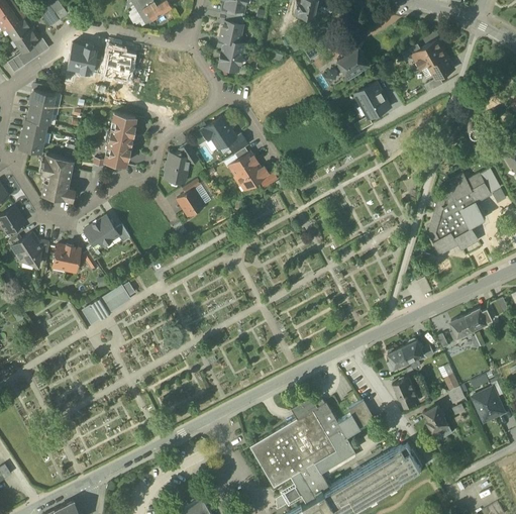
[(0,0),(0,25),(4,31),(7,29),(25,17),(21,11),(16,15),(8,5),(11,3),(8,0),(0,0)]
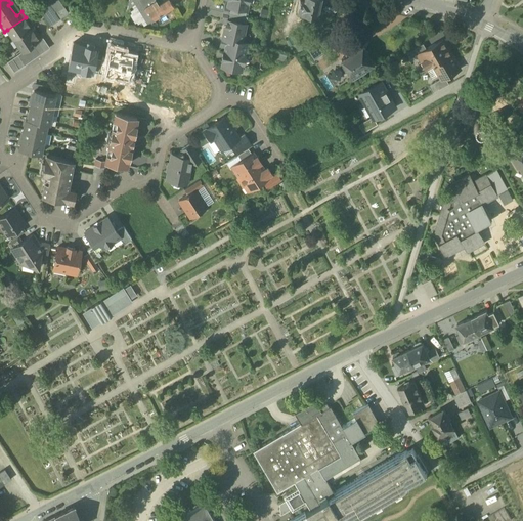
[(55,0),(49,5),(55,15),(64,9),(57,0),(55,0)]
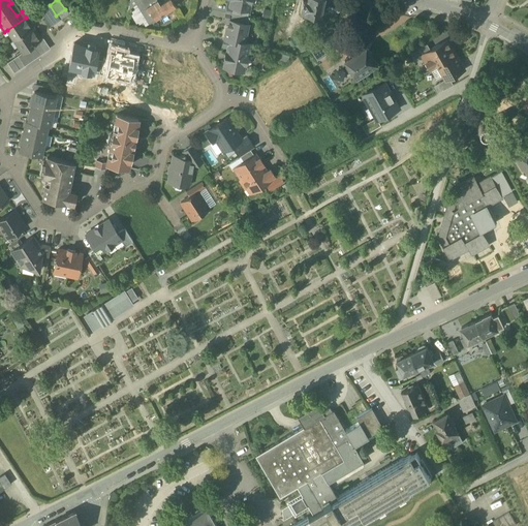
[(133,9),(137,6),(133,0),(131,0),(129,11),(133,9)]
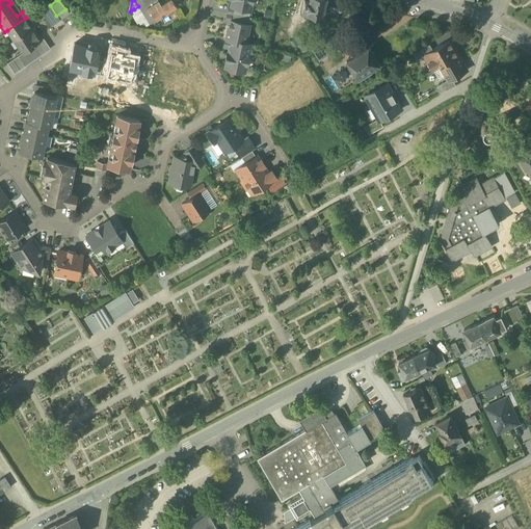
[(161,7),(156,0),(147,0),(138,6),(151,27),(177,9),(171,1),(161,7)]
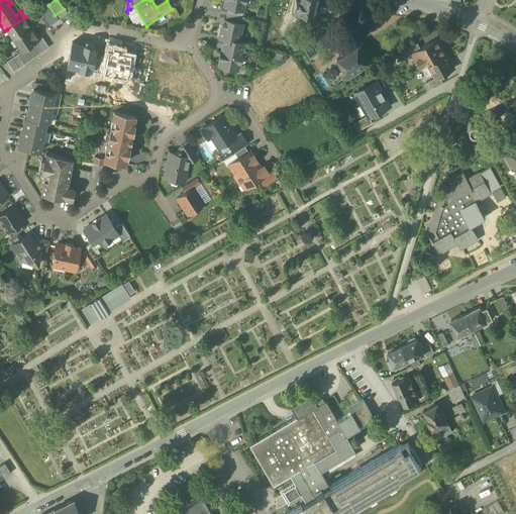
[(222,0),(226,1),(225,7),(225,8),(235,10),(234,17),(242,19),(245,5),(245,0),(222,0)]
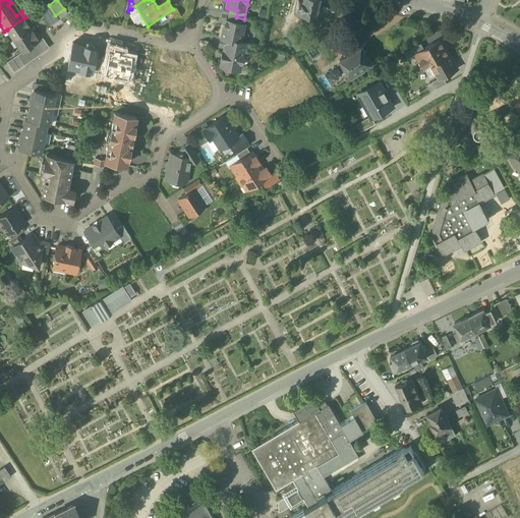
[(296,15),(315,20),(320,0),(319,0),(303,0),(302,3),(298,2),(296,15)]
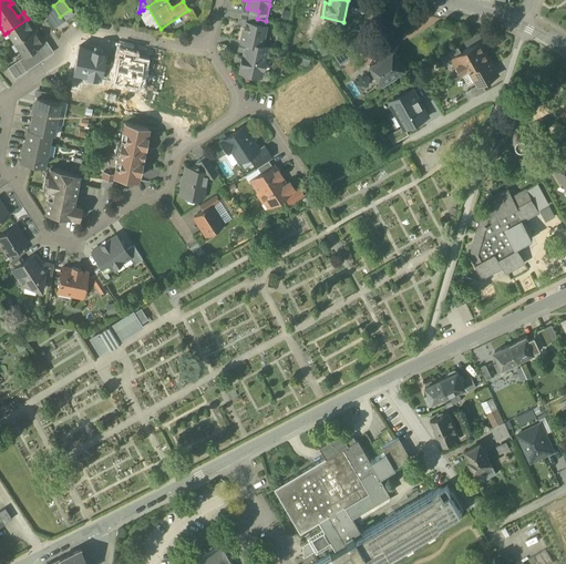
[(156,31),(161,29),(147,7),(143,10),(145,13),(141,16),(143,18),(141,19),(147,28),(148,27),(150,29),(154,27),(156,31)]
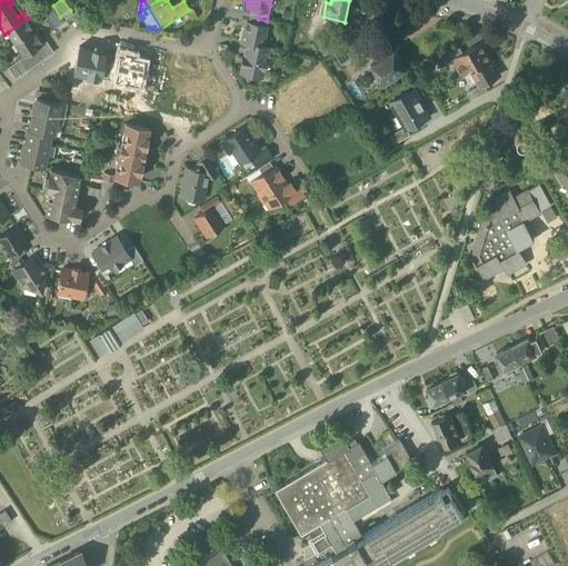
[(257,19),(258,19),(259,11),(248,9),(248,8),(246,8),(243,16),(257,19)]
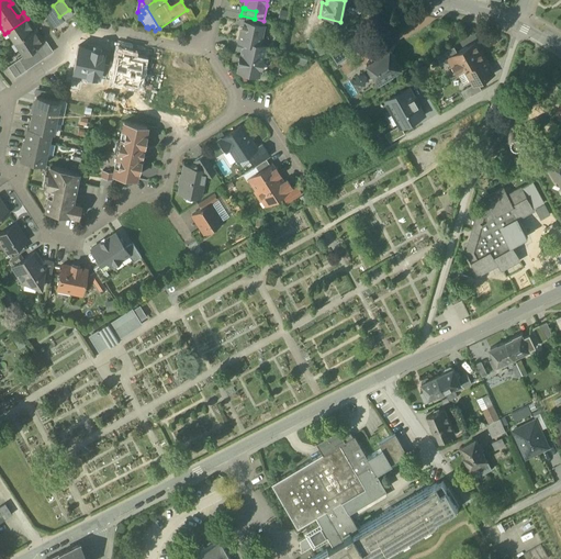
[(370,21),(378,22),(380,11),(372,9),(370,21)]
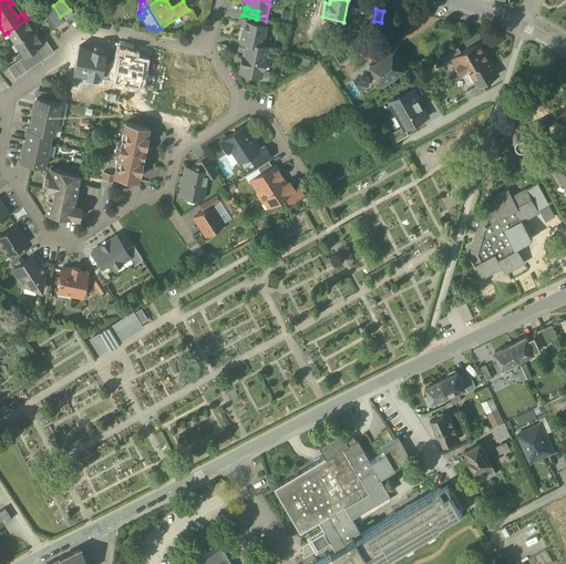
[(255,27),(256,19),(243,16),(242,23),(246,24),(255,27)]
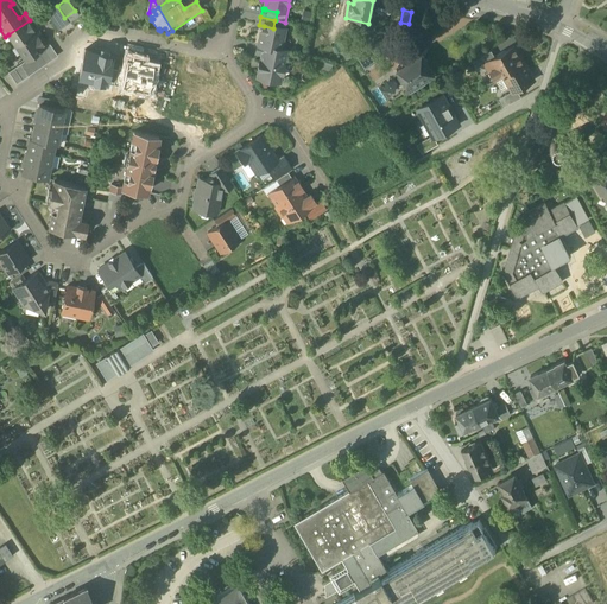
[(30,20),(8,35),(18,49),(36,36),(31,29),(35,27),(30,20)]
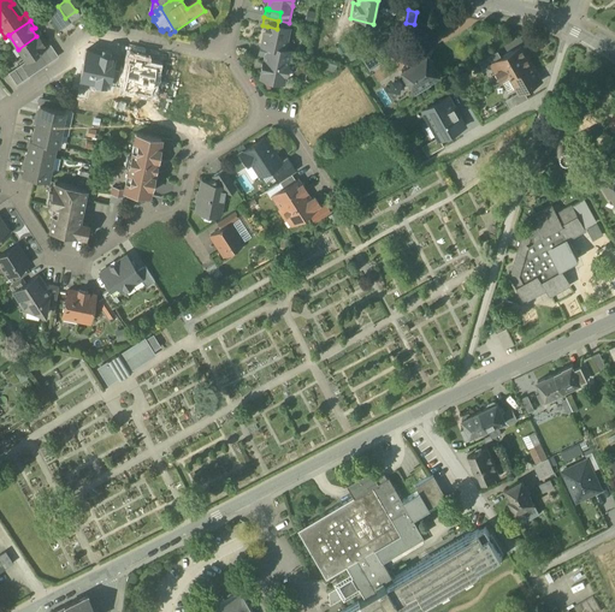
[(267,27),(262,47),(277,51),(284,53),(291,23),(289,23),(279,21),(278,21),(277,29),(267,27)]
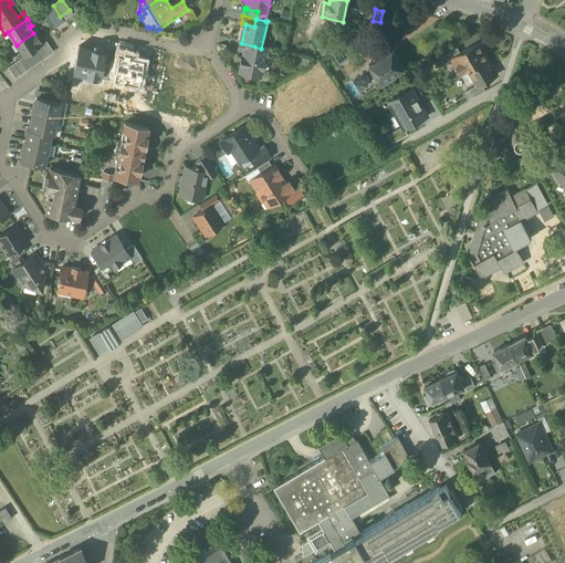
[(35,32),(33,33),(17,45),(25,58),(31,54),(37,51),(42,47),(44,44),(35,32)]
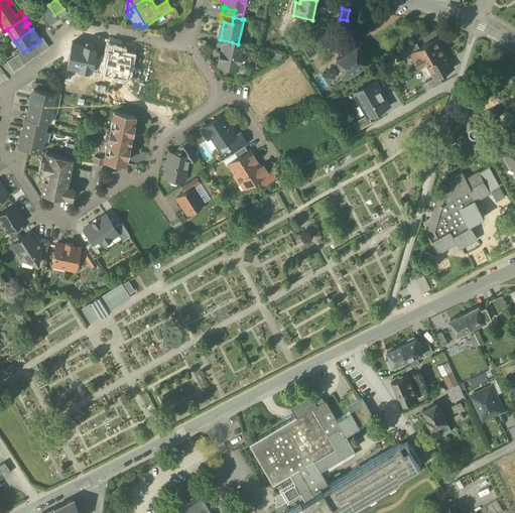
[(40,40),(38,42),(44,52),(49,49),(42,39),(40,40)]
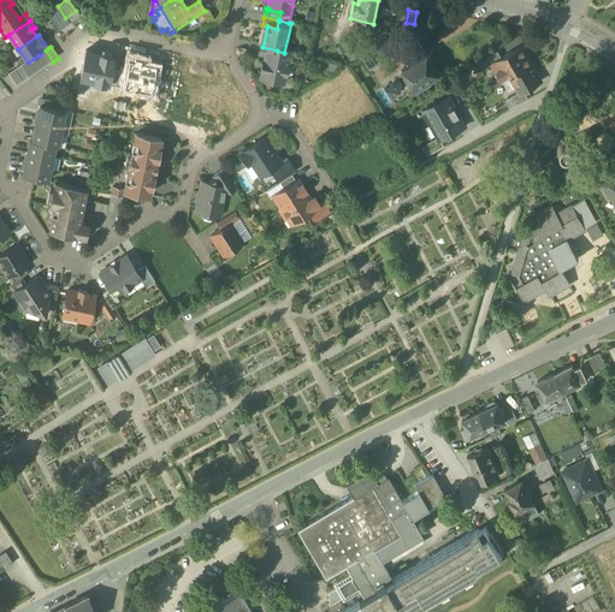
[(276,59),(277,51),(262,47),(261,47),(260,57),(266,58),(266,57),(276,59)]
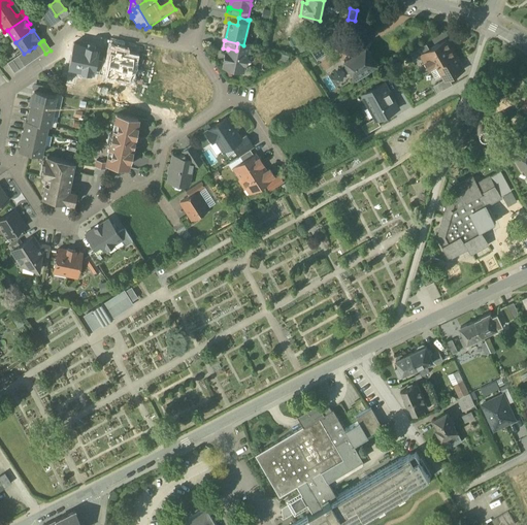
[(309,51),(318,62),(329,55),(321,42),(315,47),(309,51)]
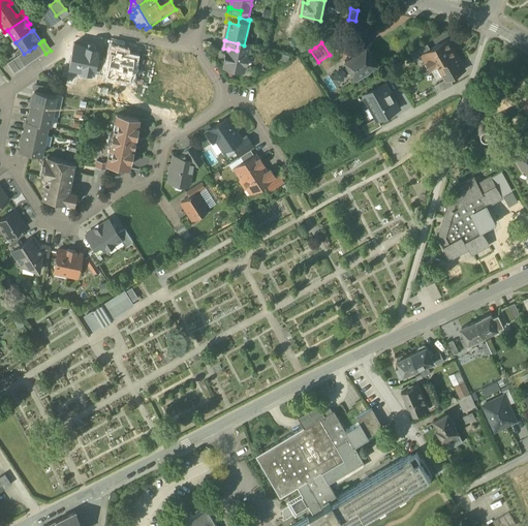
[(431,72),(439,68),(458,58),(448,42),(432,52),(423,57),(423,58),(431,72)]
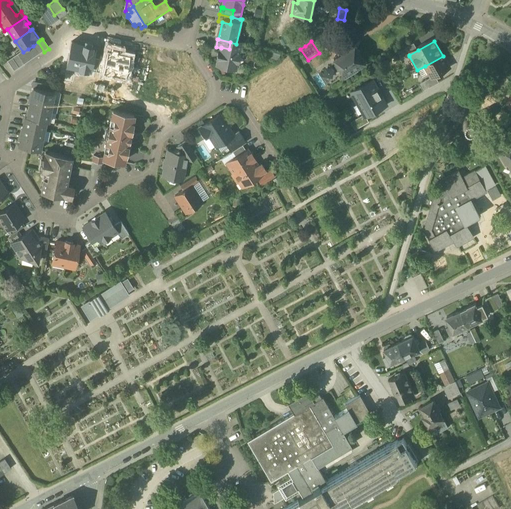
[(38,42),(33,46),(39,55),(44,52),(38,42)]
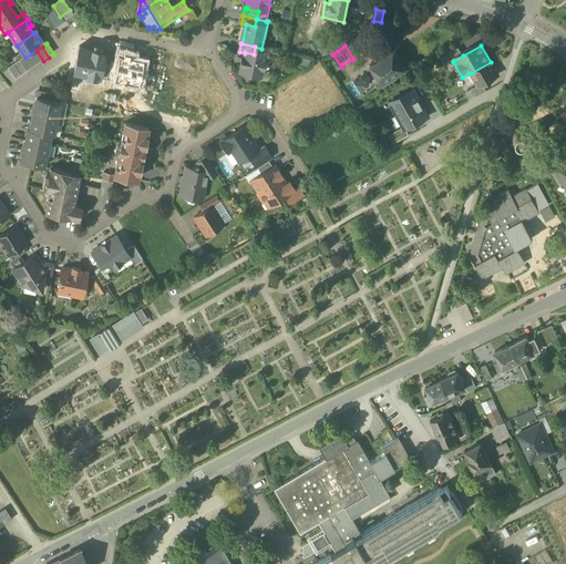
[(245,52),(245,53),(244,59),(243,59),(240,67),(242,68),(240,74),(260,79),(263,71),(264,71),(266,63),(265,62),(267,50),(261,49),(255,47),(254,54),(245,52)]
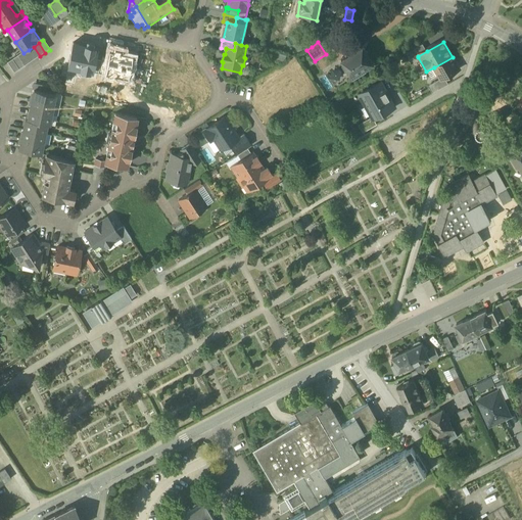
[(86,47),(74,45),(68,68),(82,72),(81,76),(89,77),(89,73),(92,74),(95,59),(98,50),(94,49),(95,45),(87,44),(86,47)]
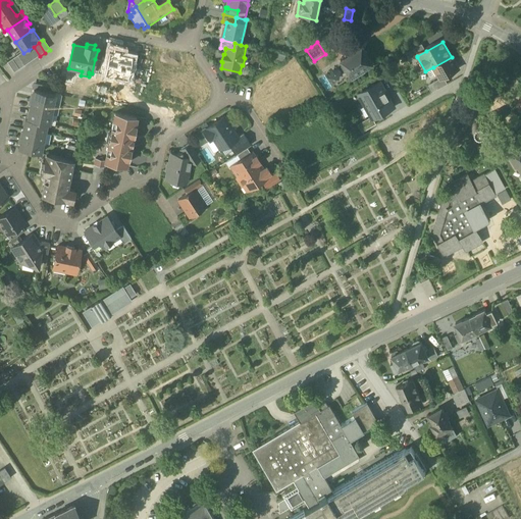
[(407,55),(410,61),(417,57),(417,56),(426,51),(422,46),(407,55)]
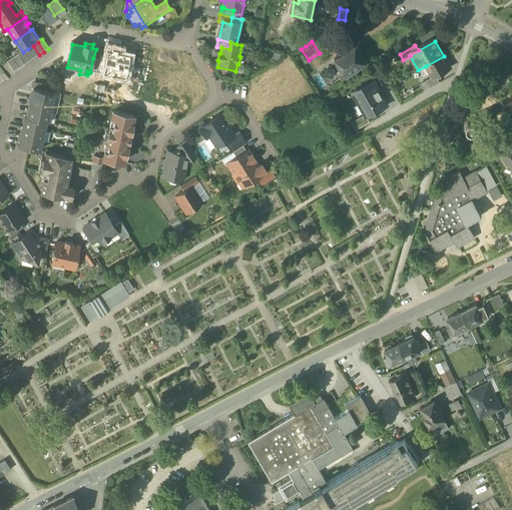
[(33,46),(28,49),(34,59),(39,55),(33,46)]
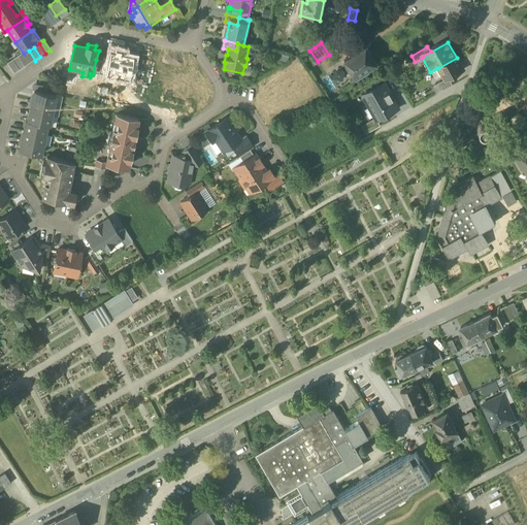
[(356,79),(357,81),(369,74),(368,72),(379,66),(374,59),(373,59),(367,48),(361,52),(359,48),(348,56),(350,59),(343,62),(355,79),(356,79)]
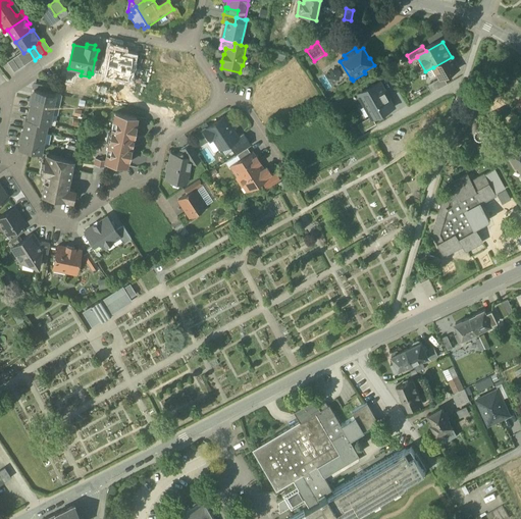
[(107,62),(104,76),(107,76),(106,81),(114,83),(115,79),(128,82),(131,69),(134,57),(120,54),(121,51),(113,49),(113,53),(109,52),(107,62)]
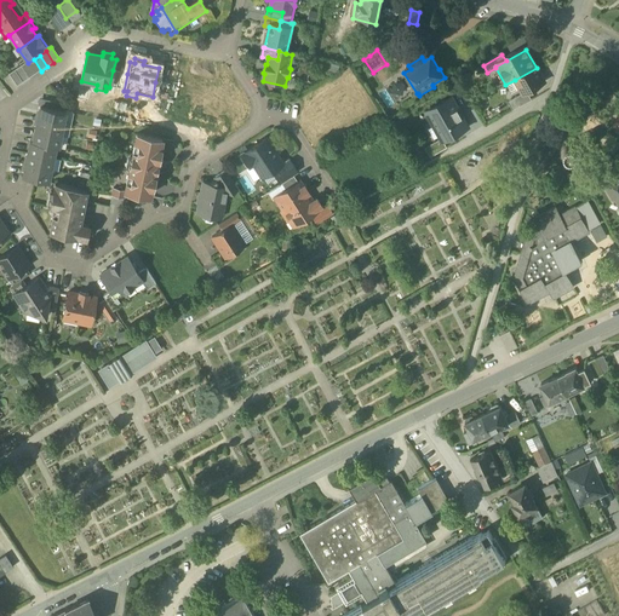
[(34,59),(28,63),(35,75),(41,72),(34,59)]
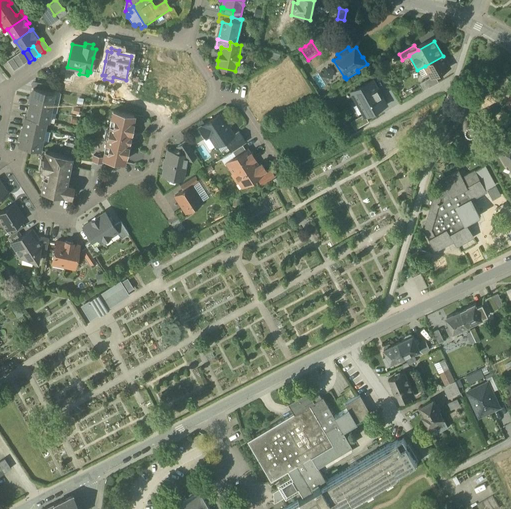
[(23,52),(17,56),(24,66),(29,62),(23,52)]
